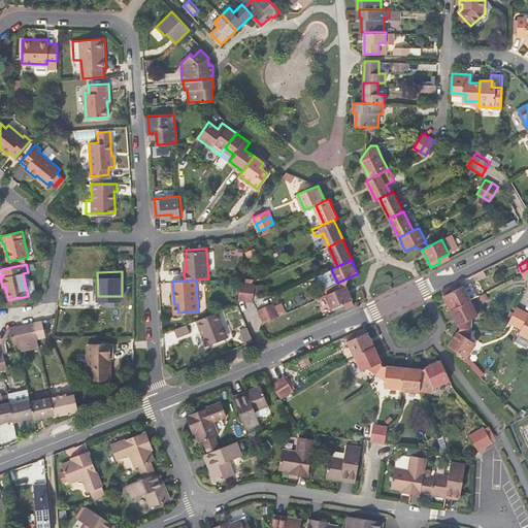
[(255,287),(256,284),(240,282),(238,299),(254,300),(255,294),(255,287)]
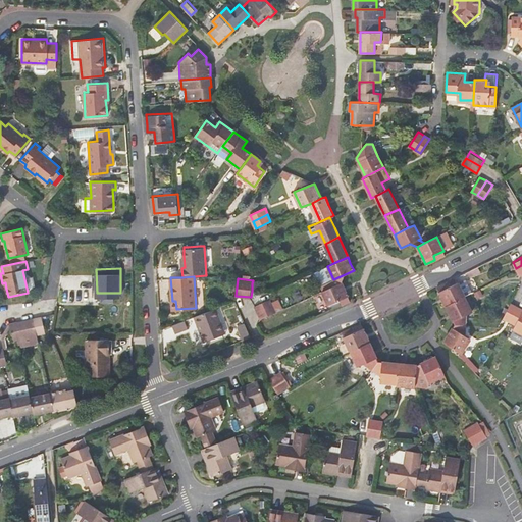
[(446,286),(444,282),(435,288),(440,298),(445,305),(463,295),(456,280),(446,286)]
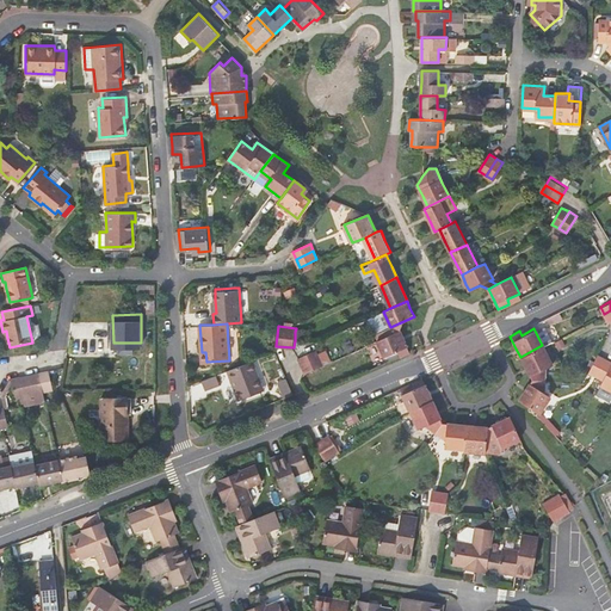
[(400,331),(377,341),(384,358),(397,352),(399,356),(409,351),(406,341),(400,331)]
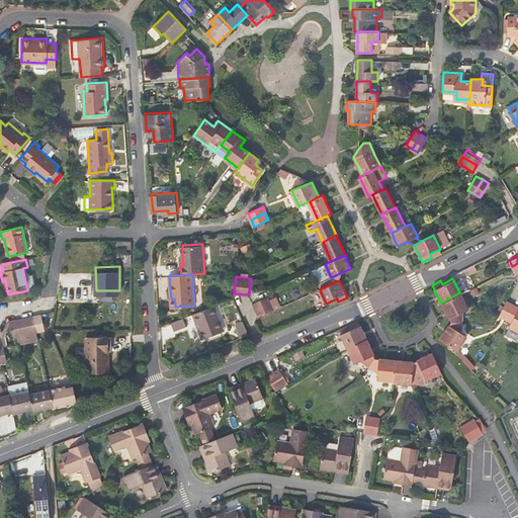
[(466,309),(459,292),(441,303),(446,313),(450,321),(460,322),(461,312),(466,309)]
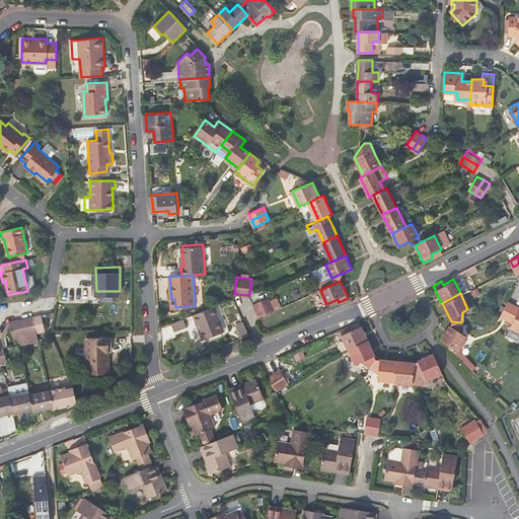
[(269,297),(254,304),(260,316),(275,310),(269,297)]
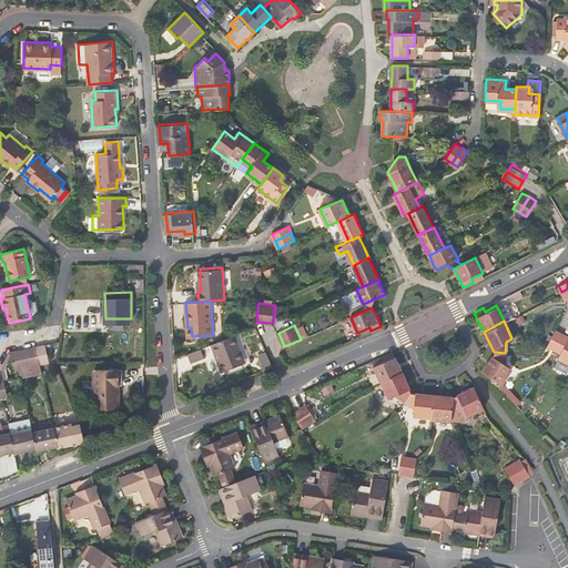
[(546,345),(553,350),(561,333),(554,330),(546,345)]
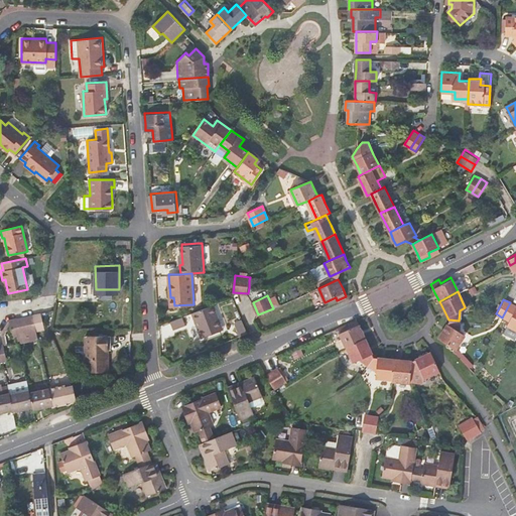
[(515,329),(515,305),(510,302),(502,317),(508,320),(507,325),(515,329)]
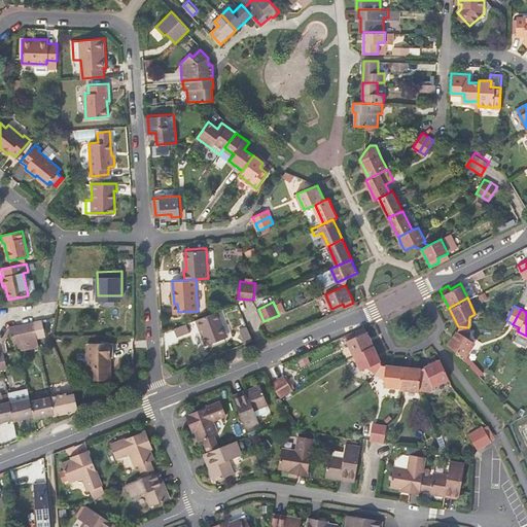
[(223,326),(217,311),(197,318),(206,344),(225,336),(221,327),(223,326)]
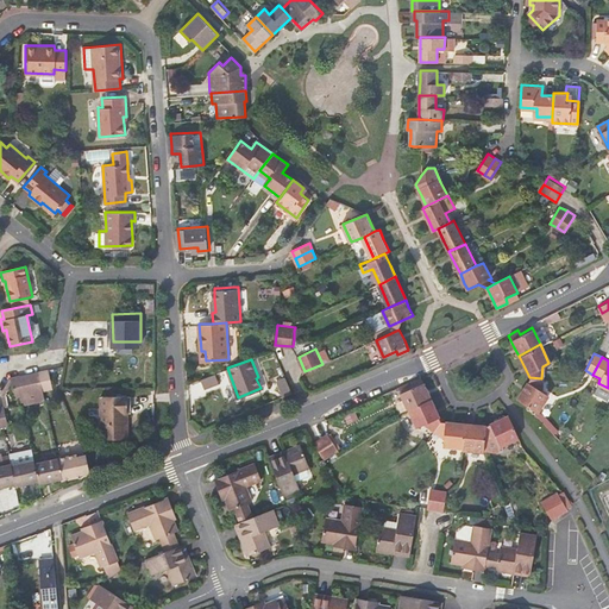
[(54,387),(50,369),(41,371),(44,389),(54,387)]
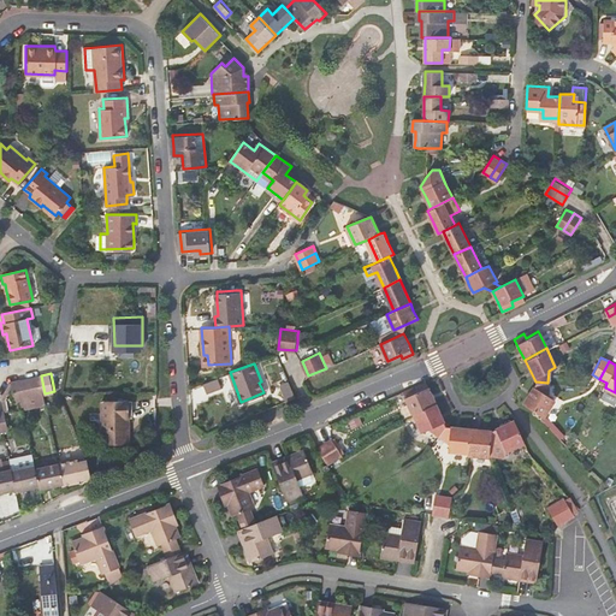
[(25,398),(45,394),(41,375),(21,380),(25,398)]
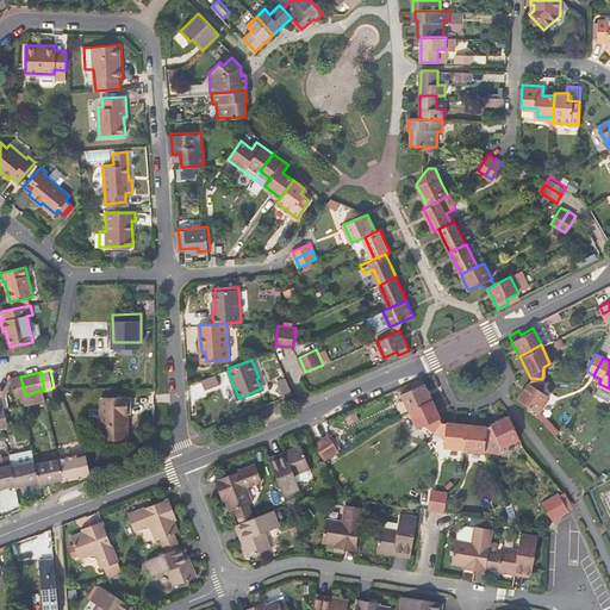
[(218,380),(216,373),(201,379),(204,386),(218,380)]
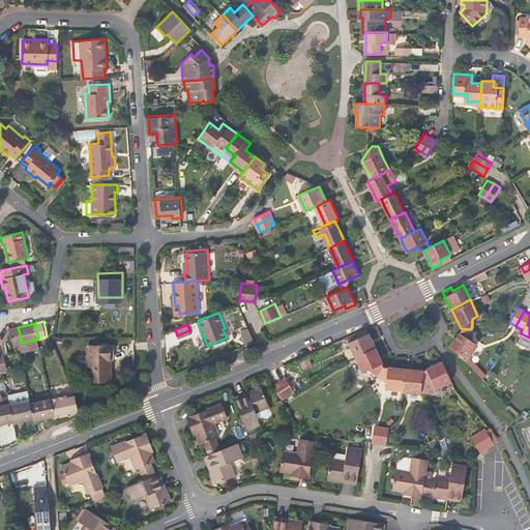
[(13,344),(18,344),(22,343),(18,327),(10,328),(13,344)]
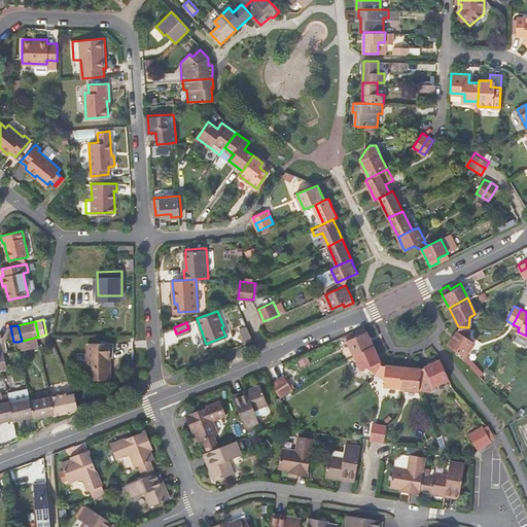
[(467,340),(468,327),(458,326),(452,336),(446,345),(463,357),(472,343),(467,340)]
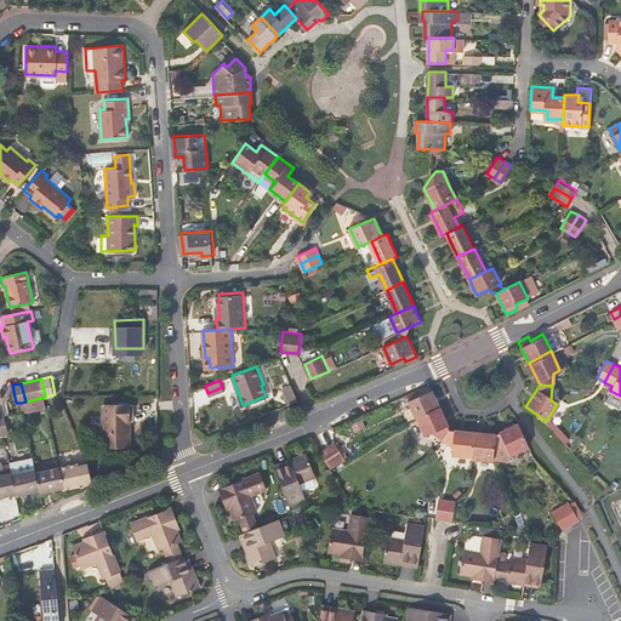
[(298,399),(294,388),(285,392),(291,404),(300,400),(298,399)]
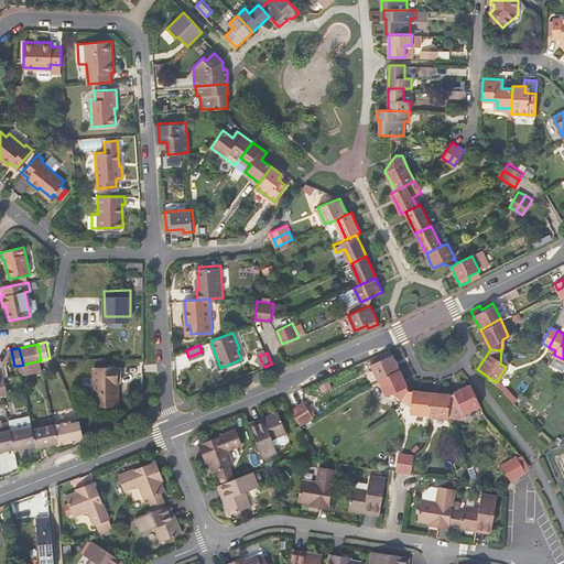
[(391,353),(370,362),(378,378),(399,368),(394,360),(391,353)]
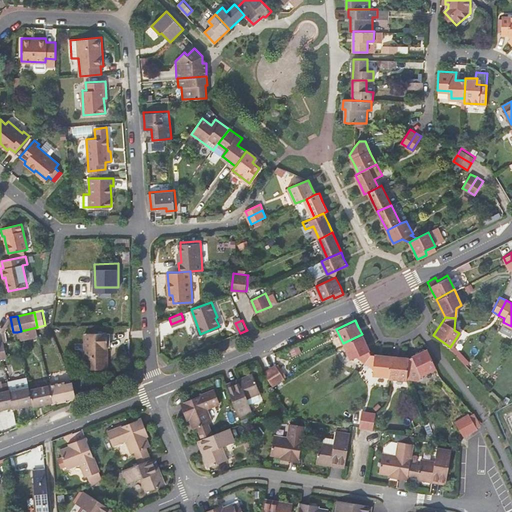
[(22,339),(39,335),(37,327),(21,331),(22,339)]
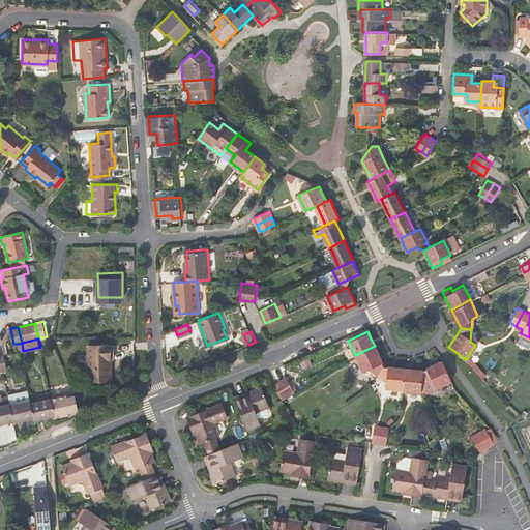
[(116,344),(89,345),(90,382),(112,382),(112,359),(116,359),(116,344)]
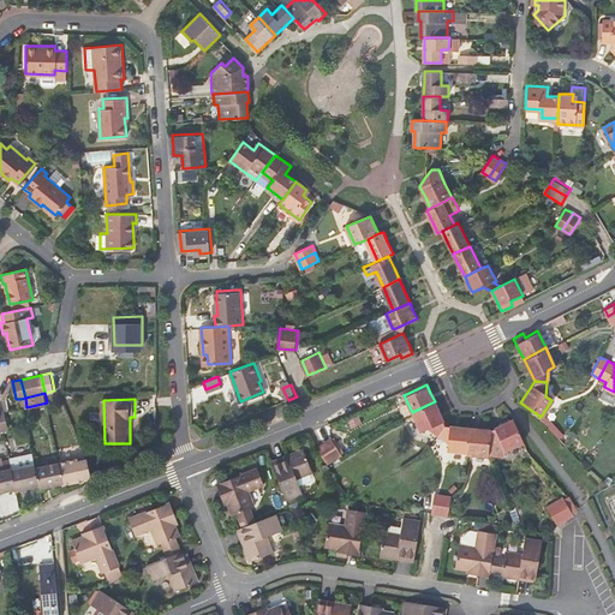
[(427,428),(437,435),(446,425),(439,412),(435,401),(412,412),(421,430),(427,428)]
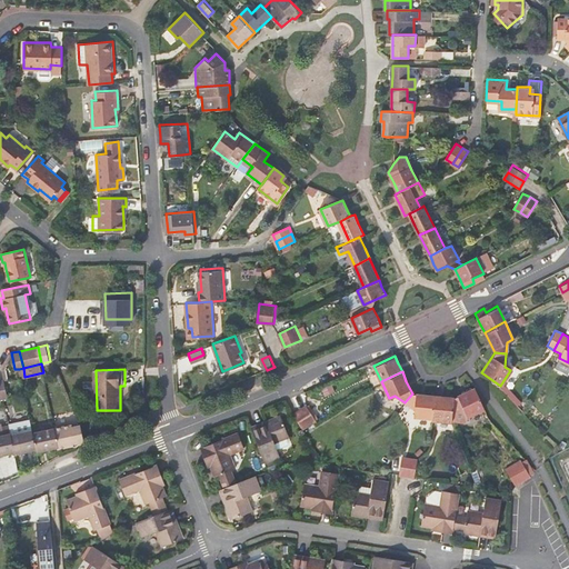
[(468,415),(485,408),(476,388),(465,393),(453,398),(452,408),(465,409),(467,413),(468,415)]
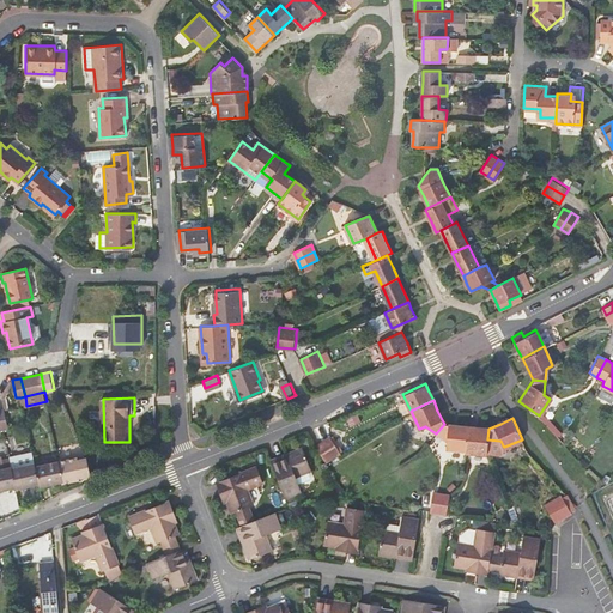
[(447,448),(466,450),(468,426),(456,425),(444,424),(436,434),(447,441),(447,448)]
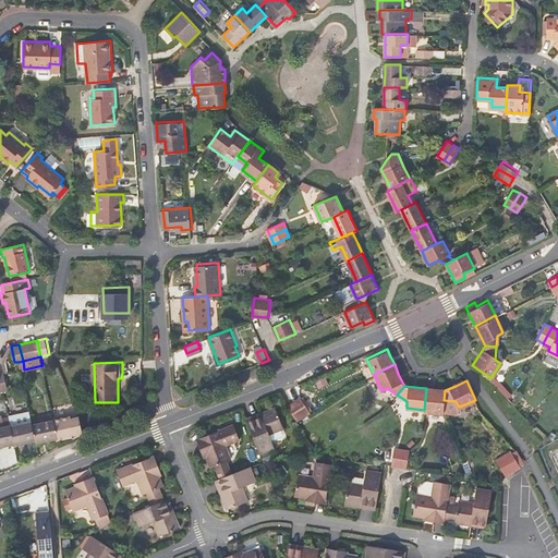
[(424,412),(443,413),(444,405),(444,400),(445,390),(436,389),(426,388),(424,410),(424,412)]
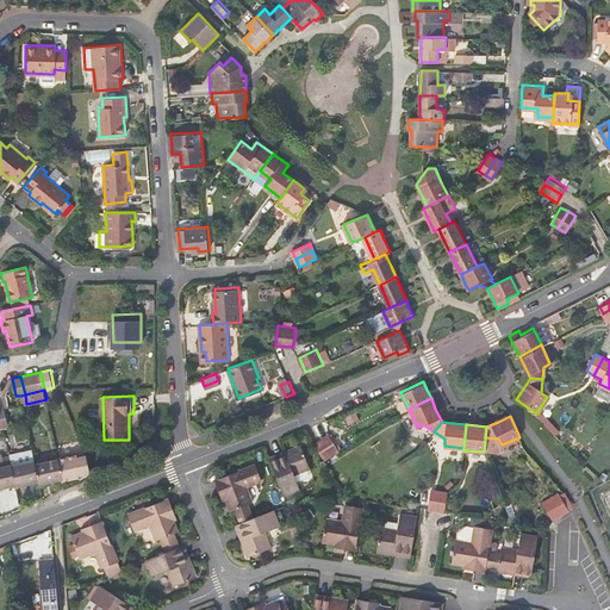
[(330,431),(328,433),(327,434),(338,450),(340,448),(330,431)]
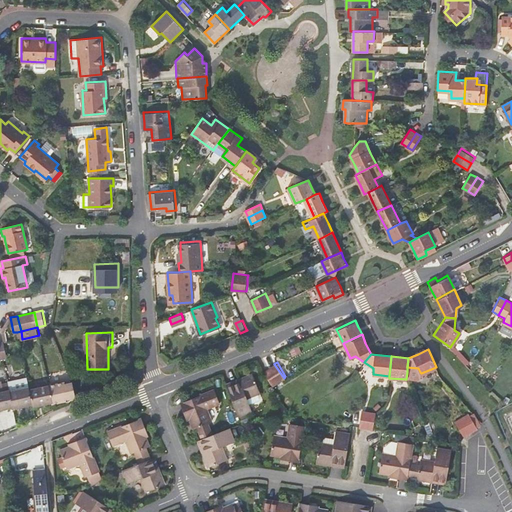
[(284,378),(274,364),(269,368),(278,381),(284,378)]
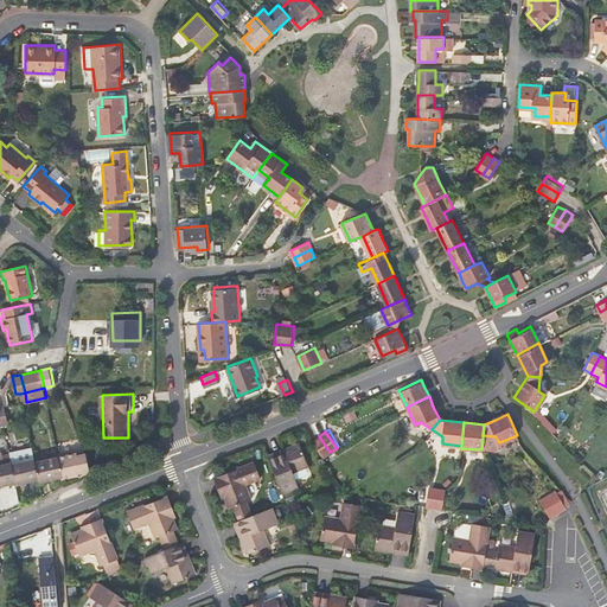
[(323,457),(330,452),(319,436),(312,440),(323,457)]
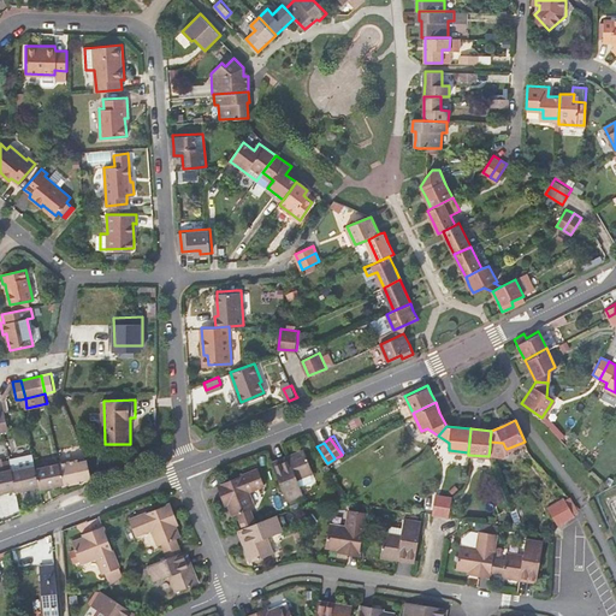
[(312,473),(303,450),(291,455),(291,457),(272,465),(286,499),(301,495),(298,486),(309,481),(313,477),(311,473),(312,473)]
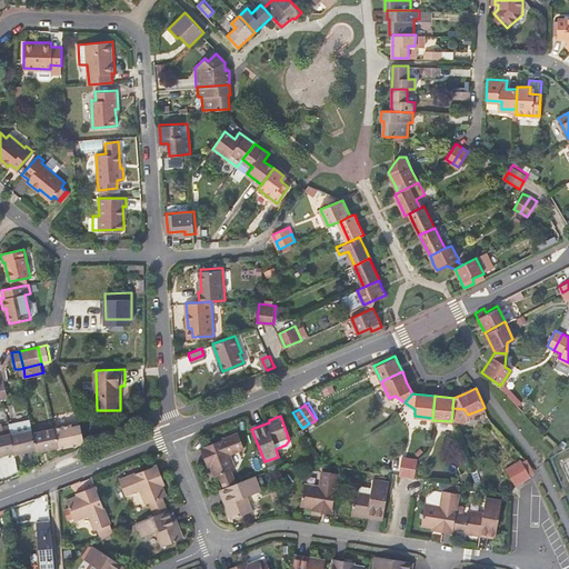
[(269,420),(266,421),(251,427),(251,429),(269,422),(269,420)]
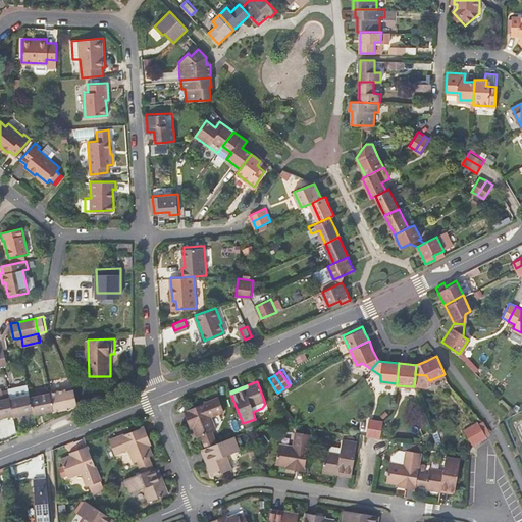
[(0,416),(14,414),(10,398),(10,396),(4,397),(2,389),(2,387),(0,387),(0,416)]
